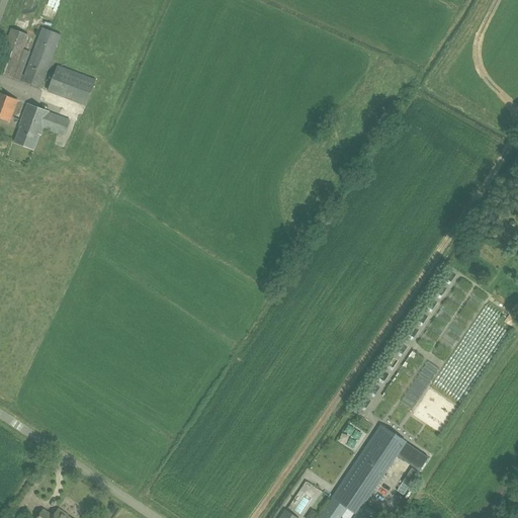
[(62,34),(42,27),(21,81),(41,88),(62,34)]
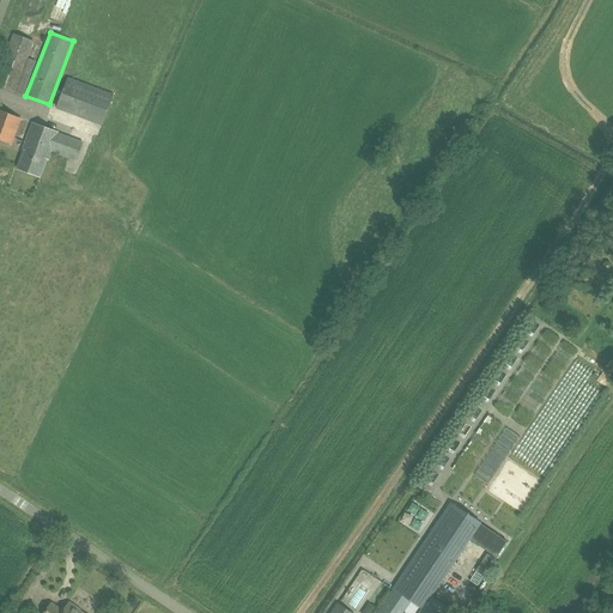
[(34,41),(13,34),(0,71),(0,85),(14,91),(34,41)]
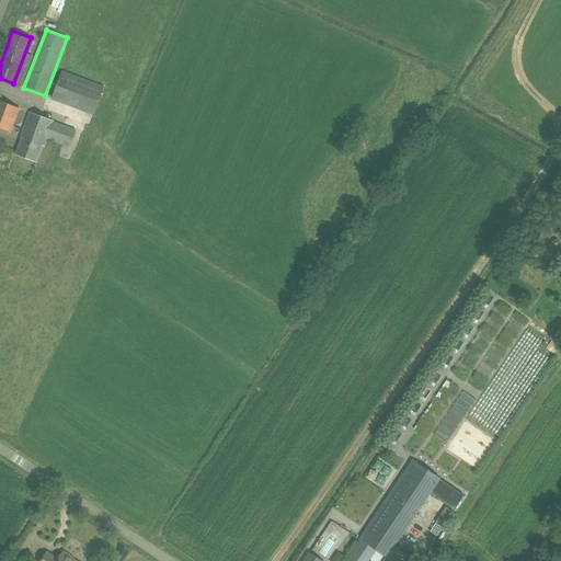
[(67,104),(79,77),(63,71),(52,99),(67,104)]
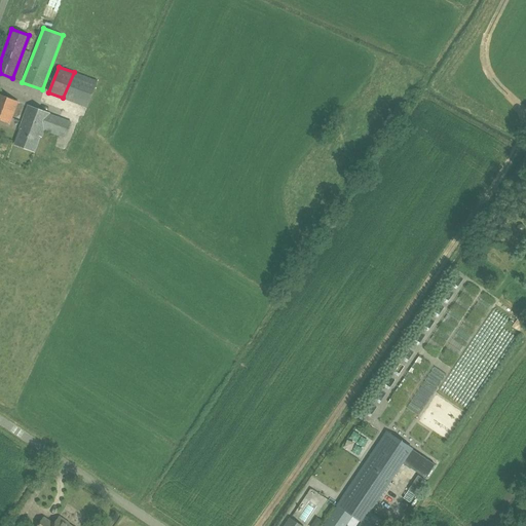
[(98,81),(74,72),(64,99),(87,108),(98,81)]
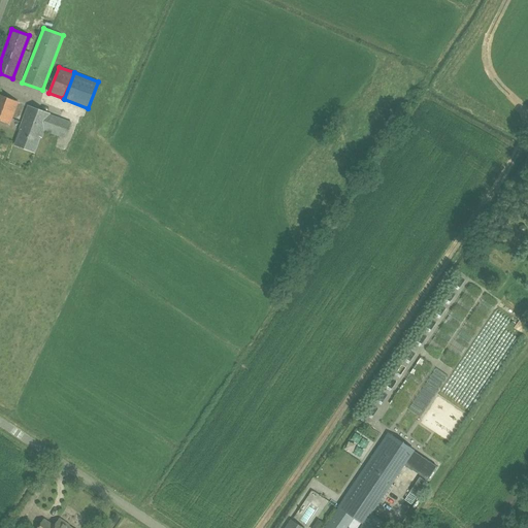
[(19,102),(0,95),(0,120),(10,125),(19,102)]
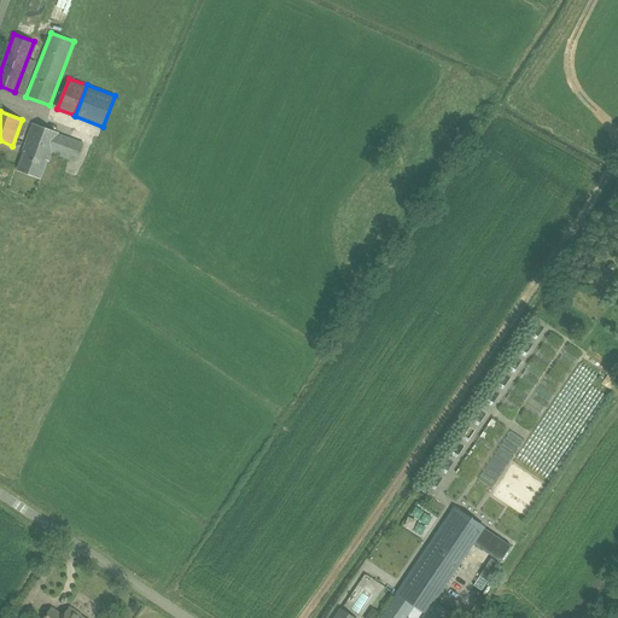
[(25,152),(18,170),(40,179),(47,161),(50,161),(52,152),(77,162),(83,144),(59,134),(33,124),(23,151),(25,152)]
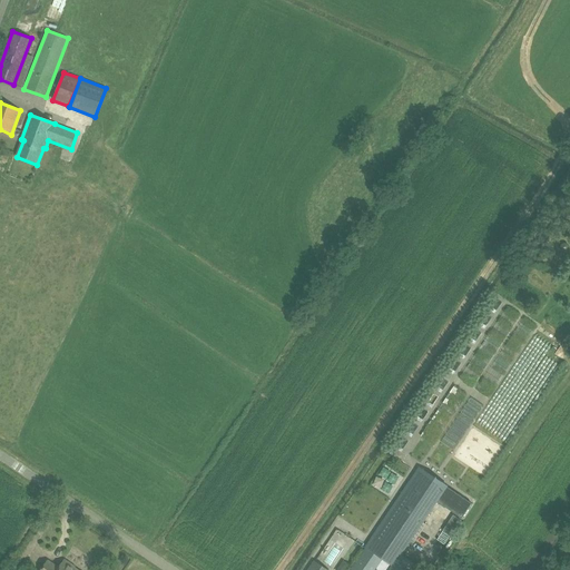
[(69,150),(66,159),(75,163),(78,155),(69,150)]
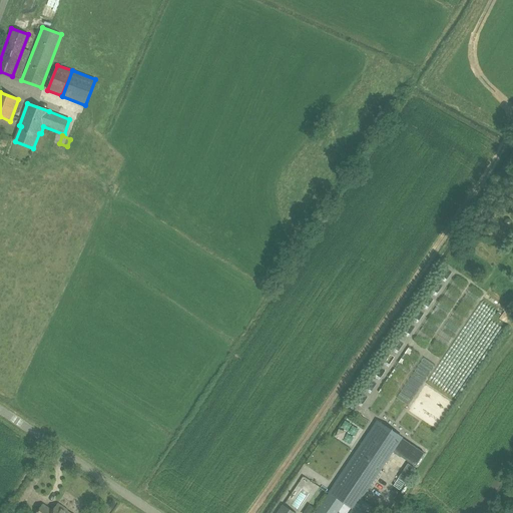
[(353,510),(360,498),(361,498),(394,449),(370,433),(329,494),(353,510)]
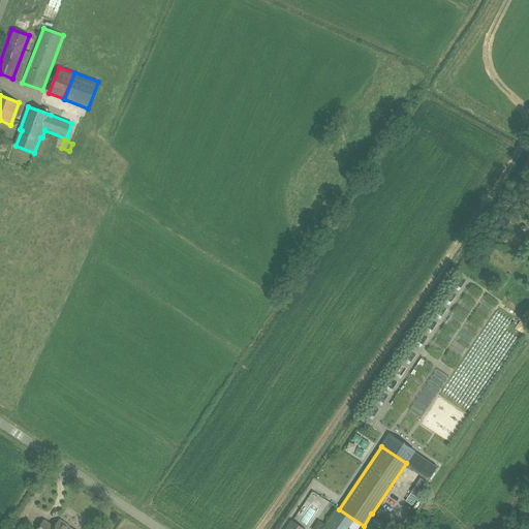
[(406,463),(404,465),(428,480),(437,467),(413,452),(406,463)]
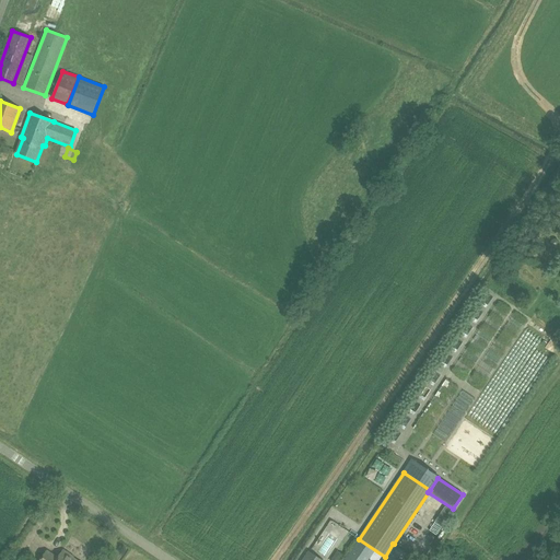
[(453,511),(445,505),(434,521),(443,526),(453,511)]
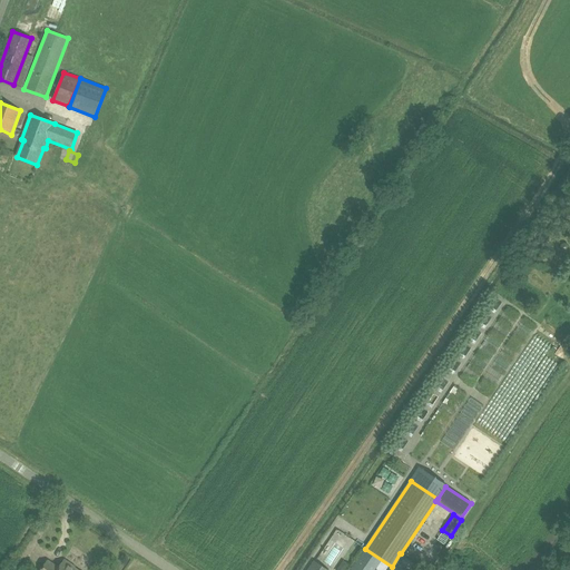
[(418,569),(420,568),(400,553),(392,567),(365,549),(351,569),(418,569)]
